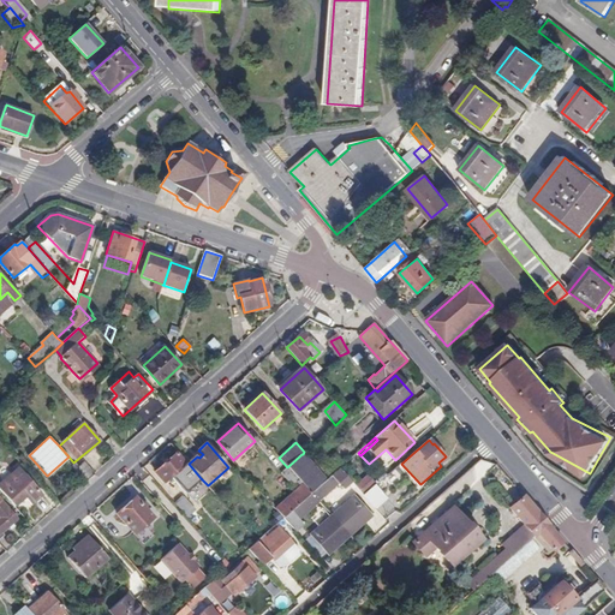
[(187,491),(201,478),(189,464),(178,453),(159,471),(167,481),(173,476),(187,491)]
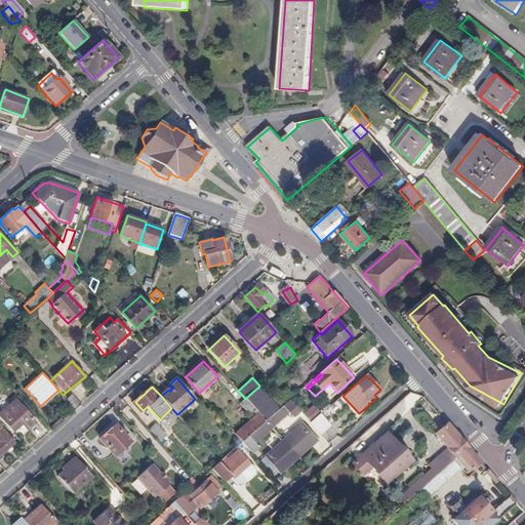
[(257,388),(245,399),(246,399),(258,413),(271,402),(257,388)]
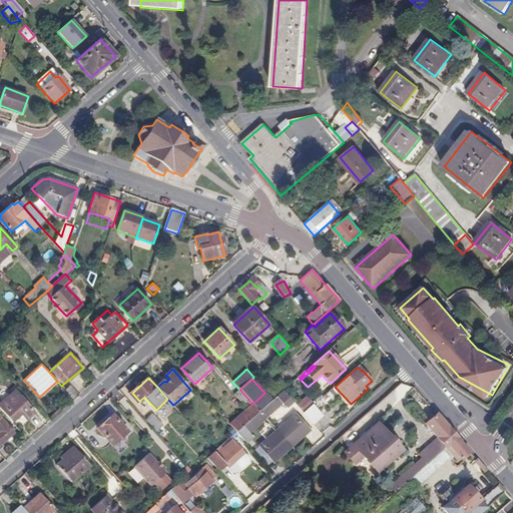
[(0,403),(0,408),(12,422),(22,414),(27,419),(36,412),(16,389),(0,403)]
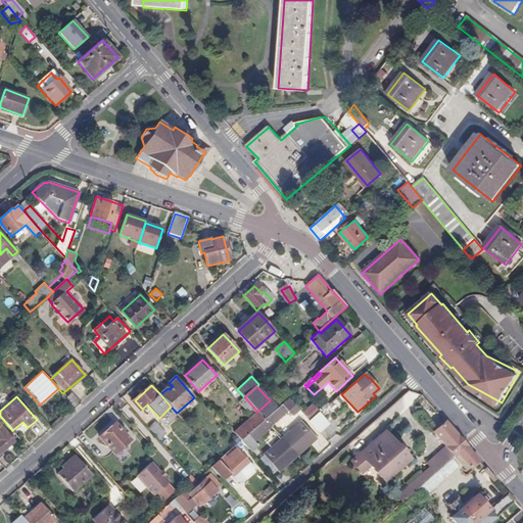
[(69,401),(75,408),(81,402),(75,396),(69,401)]
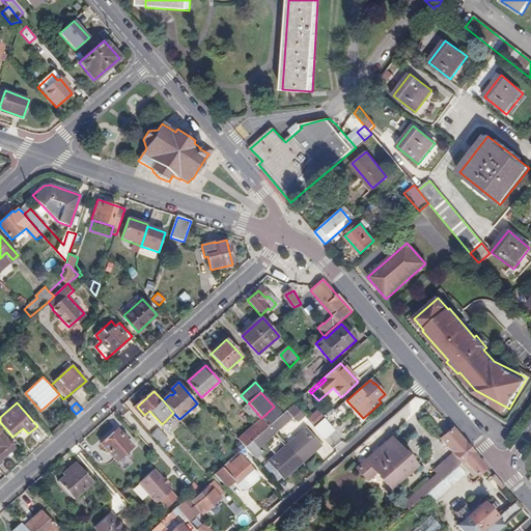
[(253,425),(261,418),(249,403),(244,409),(253,419),(250,421),(253,425)]
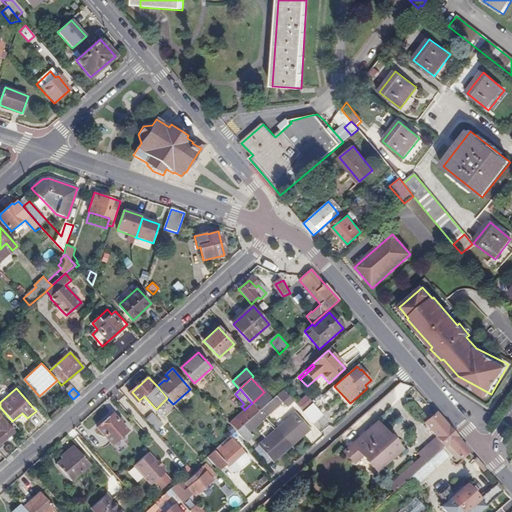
[(286,407),(293,401),(283,390),(271,401),(260,411),(266,418),(282,404),(286,407)]
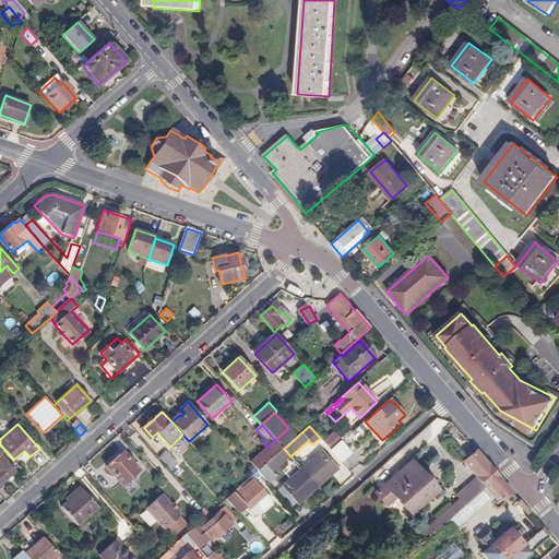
[(275,440),(284,449),(296,438),(288,428),(275,440)]
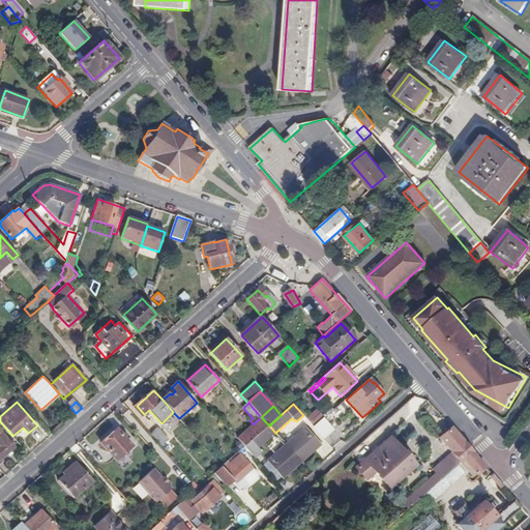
[(306,419),(314,428),(324,418),(336,408),(334,406),(322,416),(317,410),(306,419)]
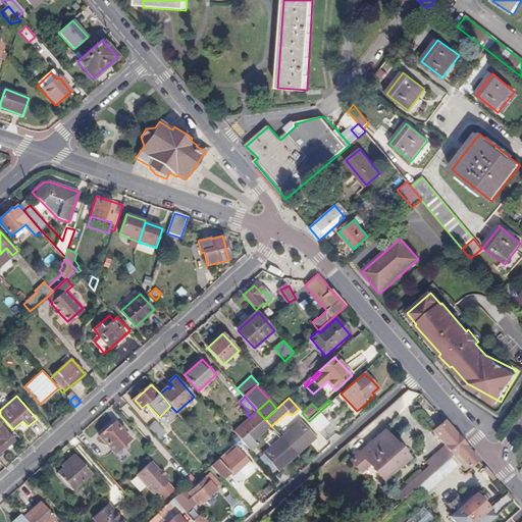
[(168,411),(160,417),(166,424),(173,419),(168,411)]
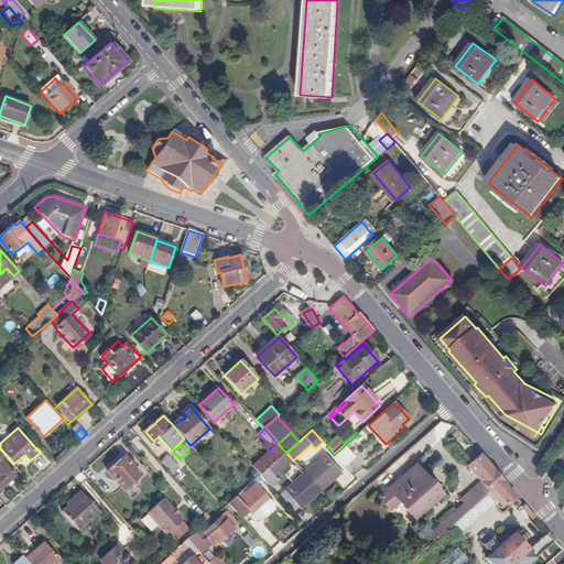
[(253,466),(261,475),(286,453),(278,444),(269,452),(253,466)]
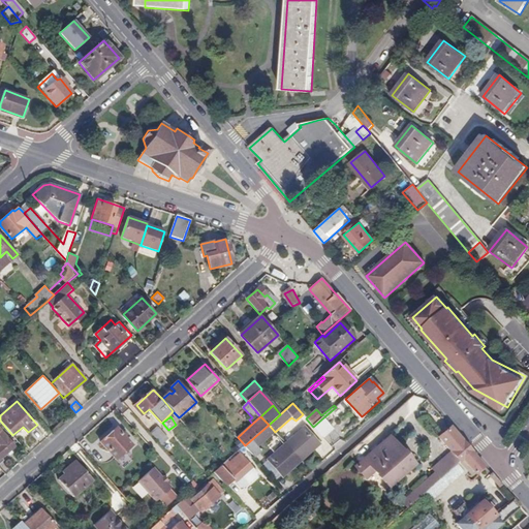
[(313,427),(322,436),(332,428),(323,417),(313,427)]
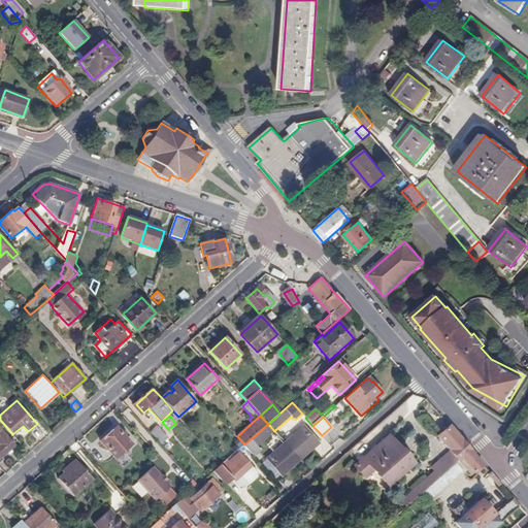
[(244,444),(256,456),(261,451),(258,447),(274,431),(268,424),(244,444)]
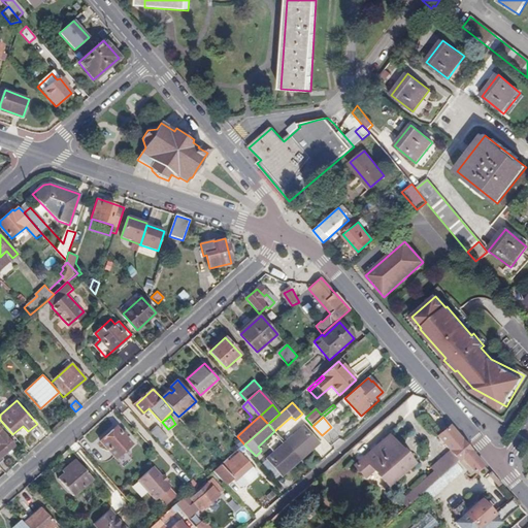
[(0,461),(3,459),(2,457),(15,444),(0,426),(0,461)]
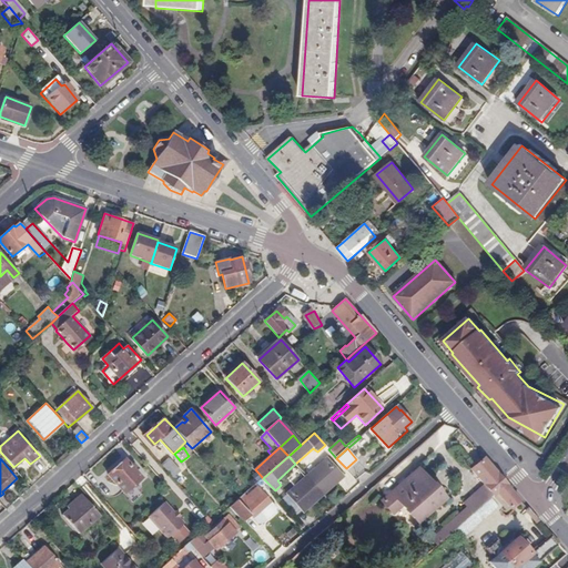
[(170,458),(162,465),(173,477),(181,470),(170,458)]
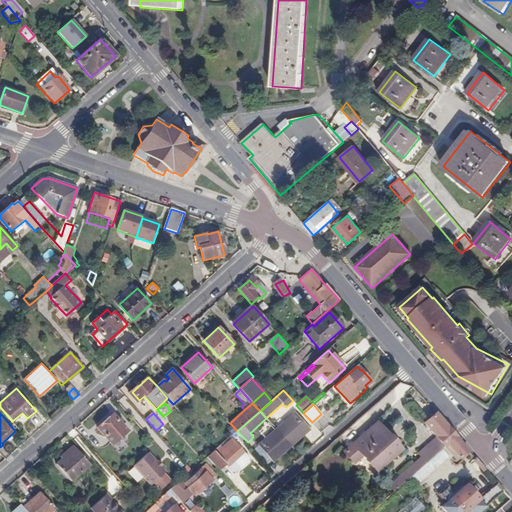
[(457,461),(469,451),(436,413),(424,424),(457,461)]
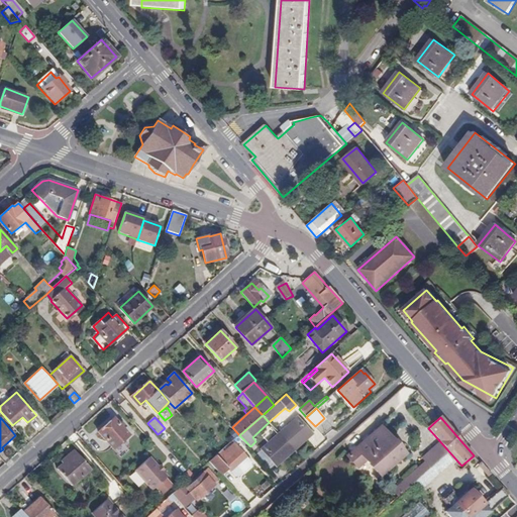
[(128,435),(114,419),(98,433),(113,450),(128,435)]
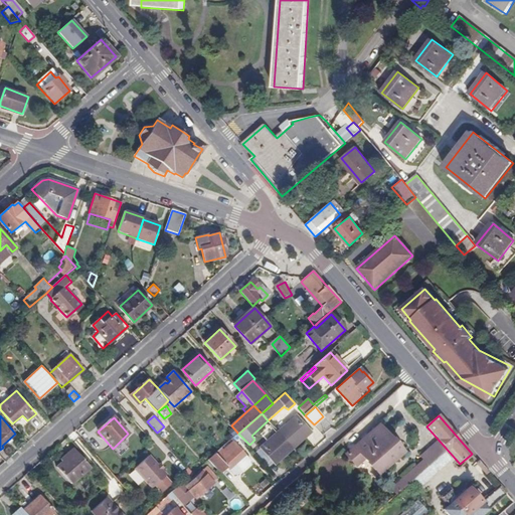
[(279,433),(293,449),(309,435),(295,418),(279,433)]
